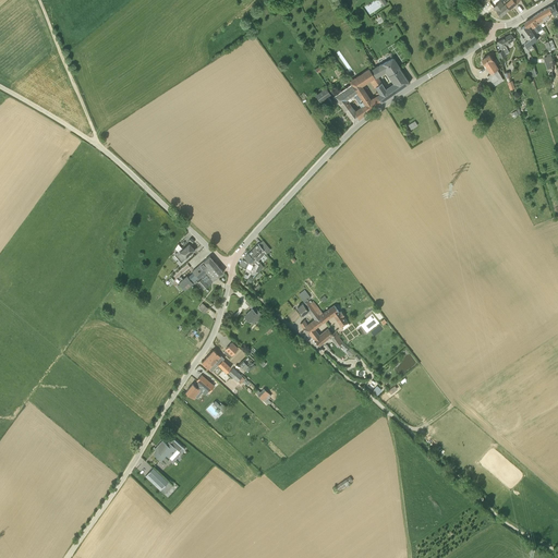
[(507,0),(505,1),(507,3),(510,9),(511,10),(513,8),(512,7),(519,0),(507,0)]
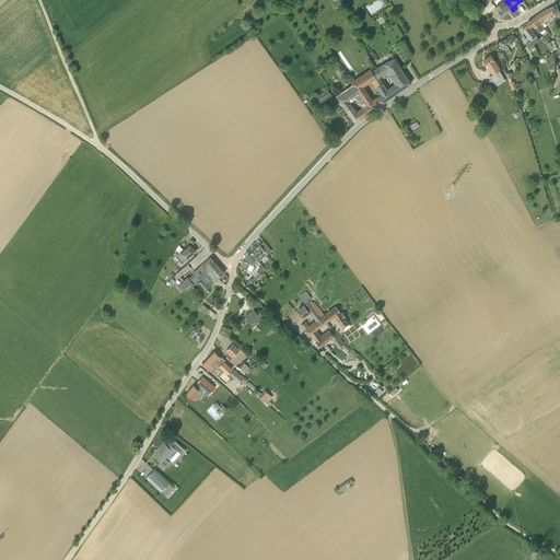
[(509,3),(506,1),(504,2),(503,1),(496,7),(499,11),(503,15),(508,12),(512,9),(509,3)]
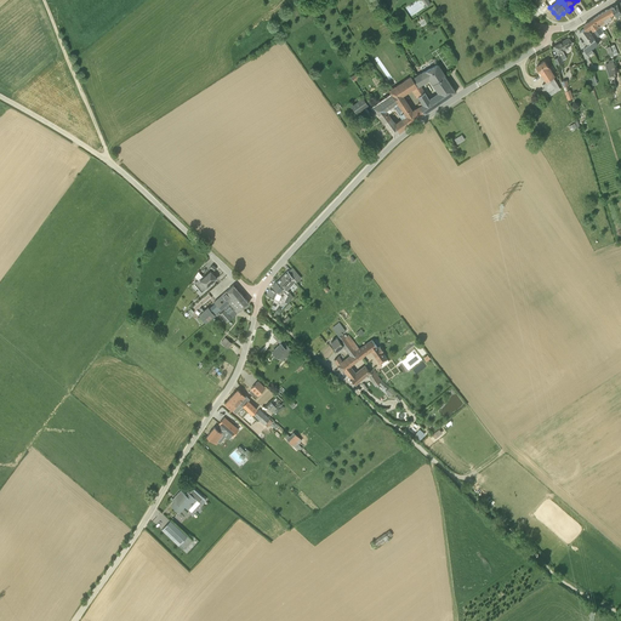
[(604,32),(605,30),(603,27),(607,23),(613,18),(614,22),(615,21),(617,20),(614,13),(611,7),(599,15),(594,18),(600,26),(604,32)]
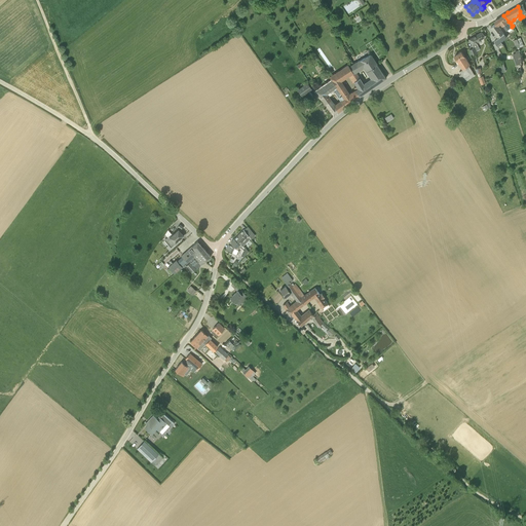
[(496,24),(496,23),(498,26),(501,24),(506,31),(512,27),(509,22),(503,15),(494,22),(495,22),(496,24)]
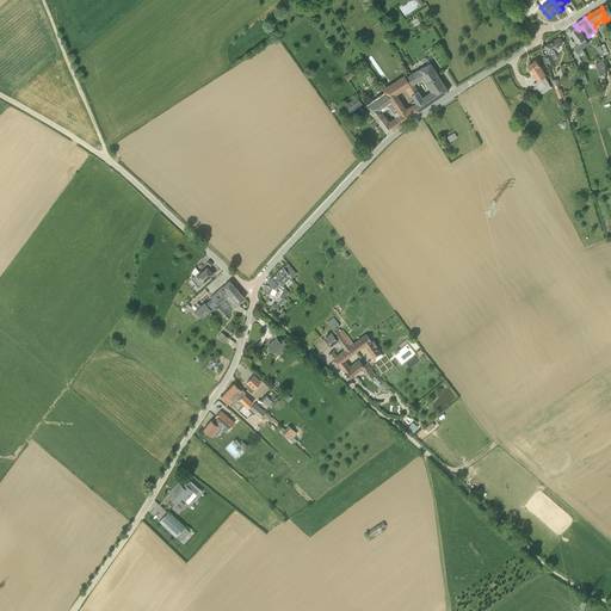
[(585,38),(579,30),(576,26),(576,28),(571,31),(579,43),(585,38)]
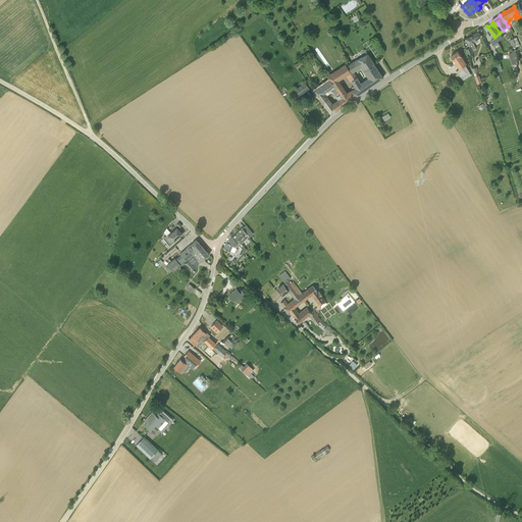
[(476,49),(473,43),(472,42),(481,37),(478,32),(467,39),(469,42),(467,42),(469,46),(471,48),(472,51),(473,51),(476,49)]
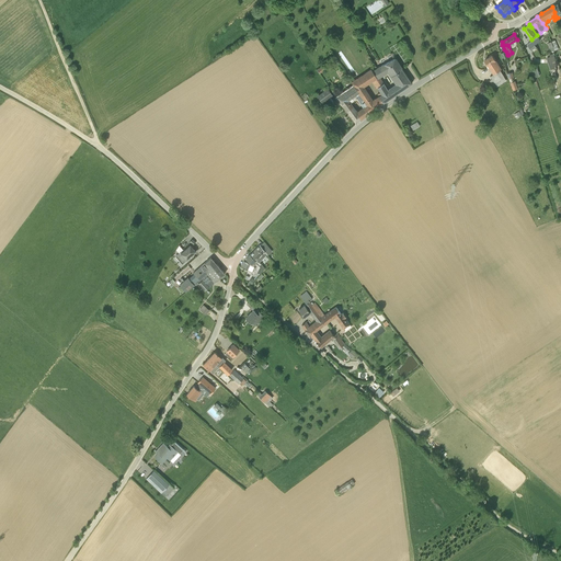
[(497,87),(506,80),(505,77),(501,69),(492,55),(484,59),(494,73),(491,76),(492,78),(490,80),(493,84),(495,83),(497,87)]
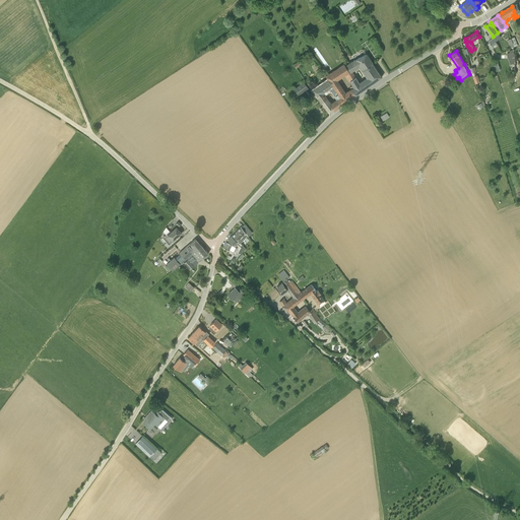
[(344,65),(348,71),(360,65),(369,78),(364,81),(367,87),(381,76),(372,63),(373,63),(366,54),(355,60),(355,59),(344,65)]
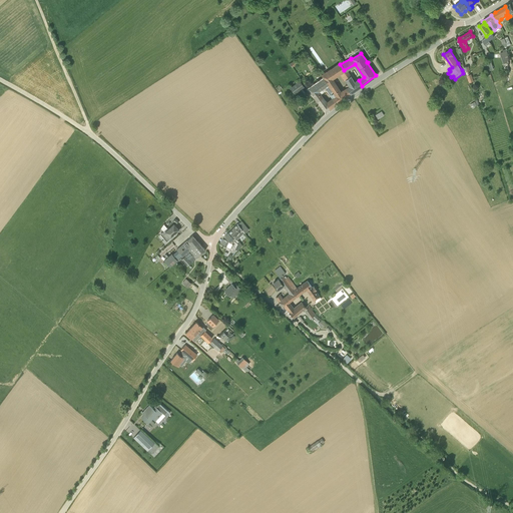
[(322,75),(324,78),(340,101),(347,96),(343,90),(341,92),(332,79),(340,73),(345,80),(346,80),(346,81),(350,79),(348,76),(344,70),(340,64),(340,63),(327,72),(327,71),(322,75)]
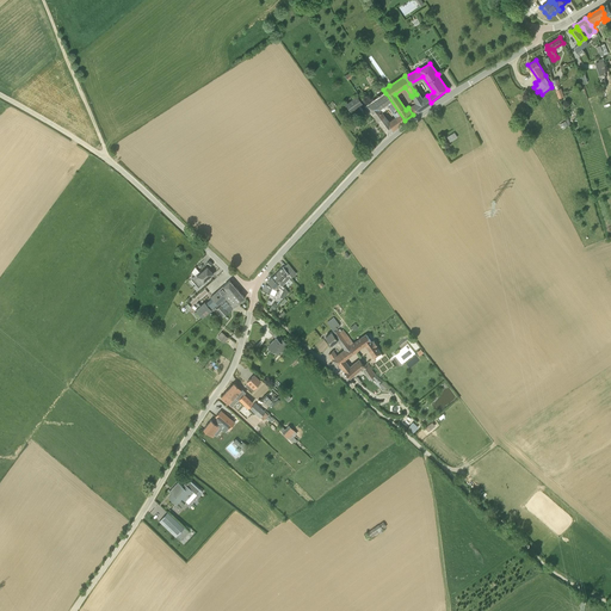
[(417,94),(412,97),(417,103),(413,105),(418,111),(426,105),(418,91),(417,90),(414,91),(417,94)]
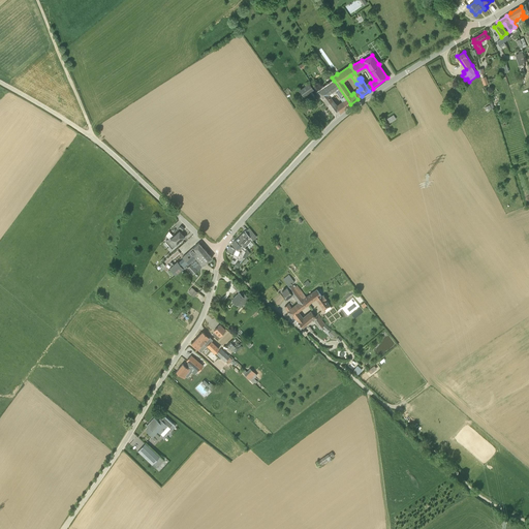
[(344,110),(350,104),(334,81),(318,92),(322,97),(328,94),(335,89),(343,101),(340,103),(344,110)]
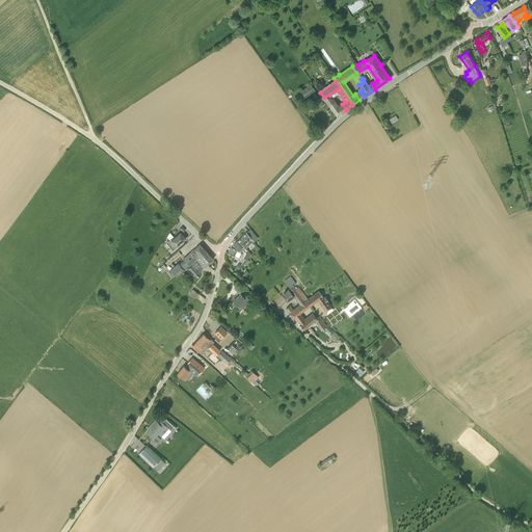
[(306,98),(315,90),(310,83),(300,90),(306,98)]
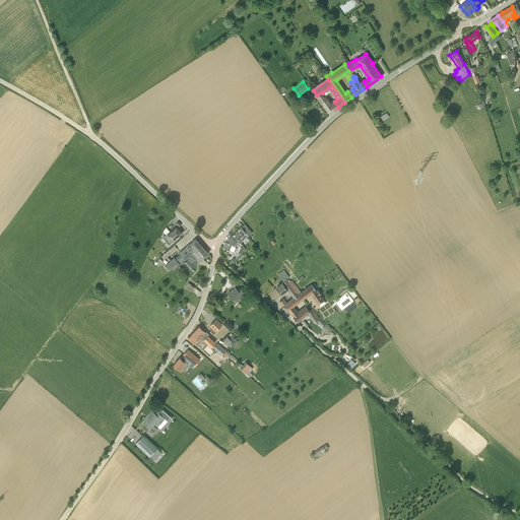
[(322,92),(317,95),(330,114),(334,110),(322,92)]
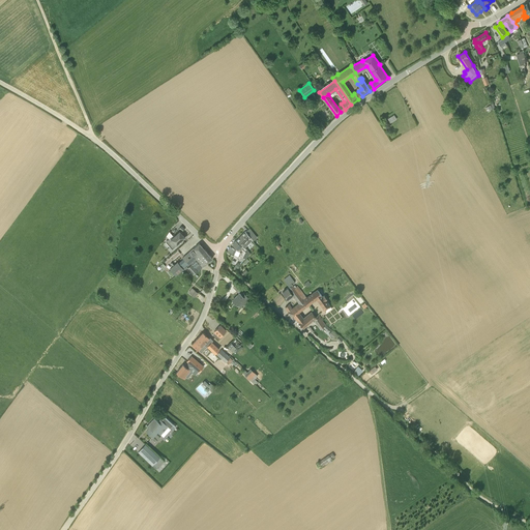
[(185,237),(179,231),(174,236),(173,235),(173,236),(169,232),(166,236),(169,239),(167,241),(173,248),(176,245),(185,237)]
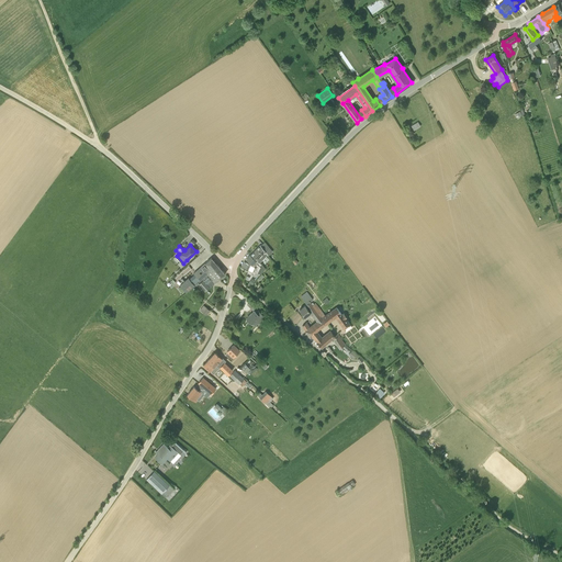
[(256,260),(259,262),(268,255),(260,245),(250,256),(256,260)]
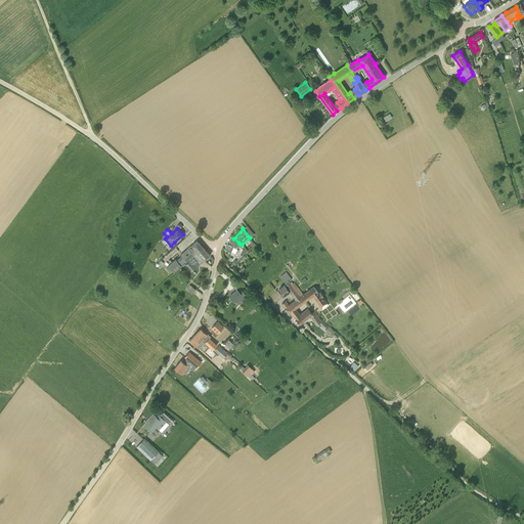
[(244,246),(242,245),(238,243),(233,238),(230,242),(233,245),(232,247),(227,245),(225,249),(231,252),(233,248),(237,249),(235,252),(234,256),(239,258),(241,255),(243,256),(247,250),(244,246)]
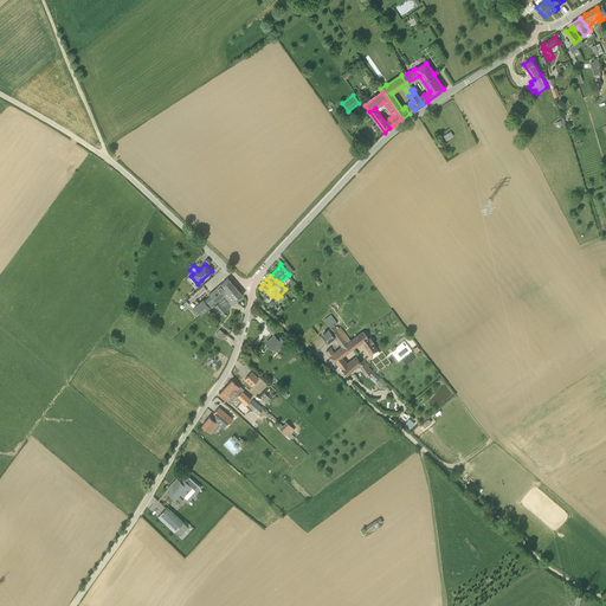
[(201,304),(206,310),(213,304),(223,296),(234,285),(227,278),(210,295),(210,296),(201,304)]
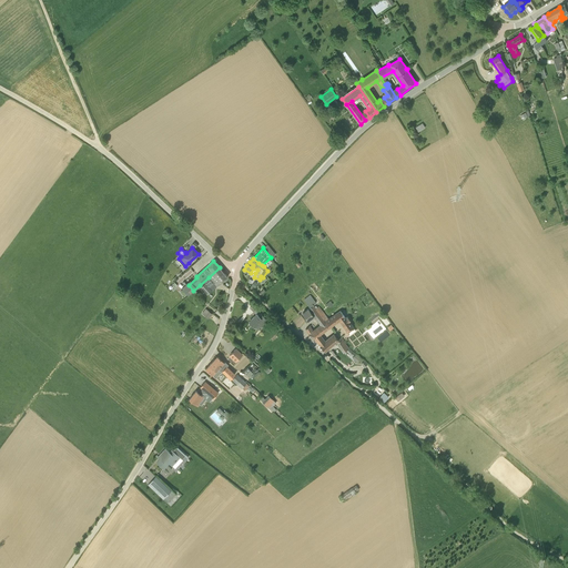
[(209,277),(214,284),(216,286),(227,276),(220,267),(209,277)]
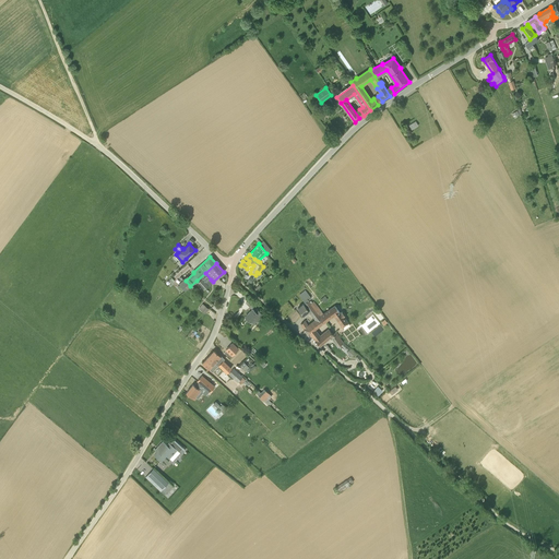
[(206,283),(211,280),(205,273),(197,281),(198,282),(202,278),(206,283)]
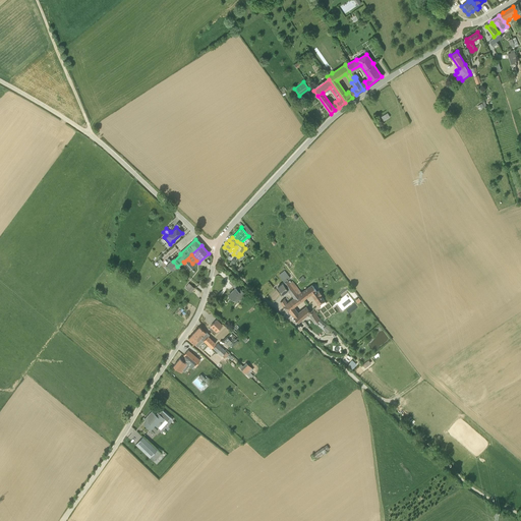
[(188,272),(194,267),(192,264),(188,259),(184,263),(188,267),(186,269),(188,272)]
